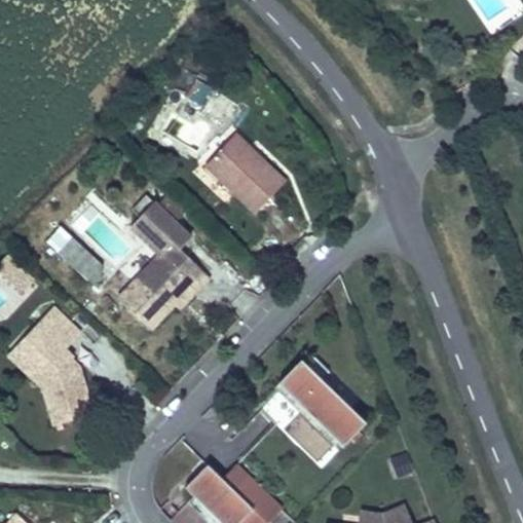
[(522,26),(506,42),(522,62),(522,26)]
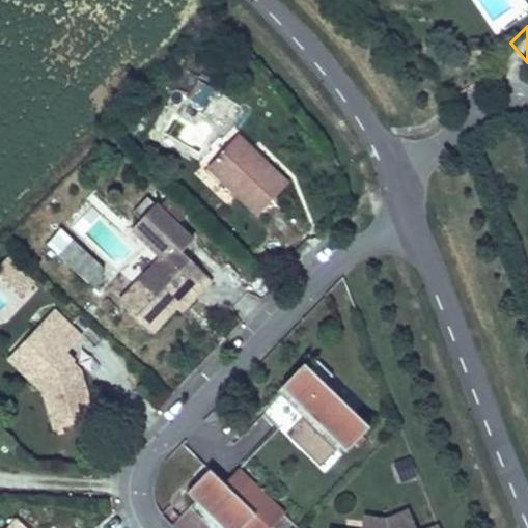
[(207,105),(219,86),(205,78),(195,94),(207,105)]
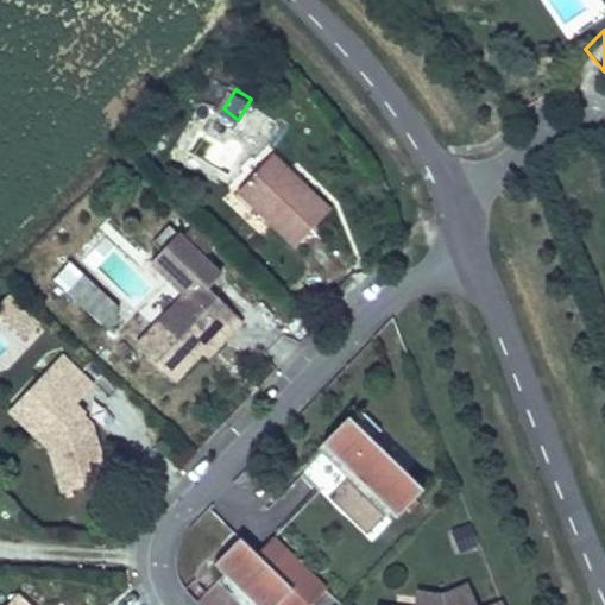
[(295,246),(331,206),(272,151),(234,191),(295,246)]
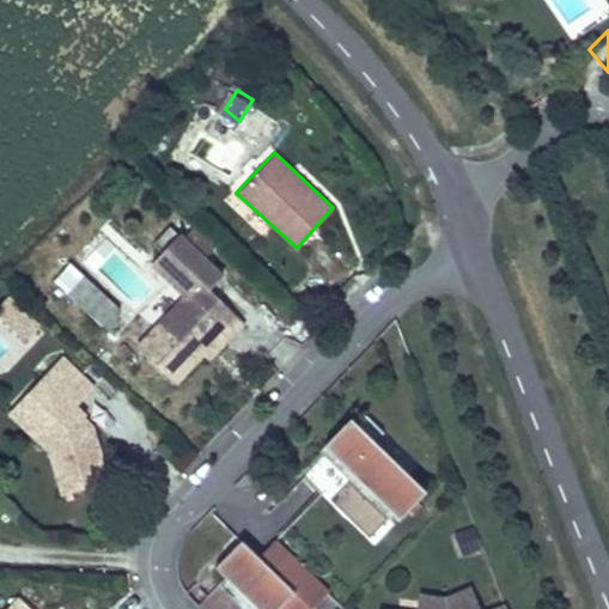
[(172,381),(199,353),(237,316),(211,290),(224,278),(181,236),(153,265),(186,296),(135,346),(172,381)]
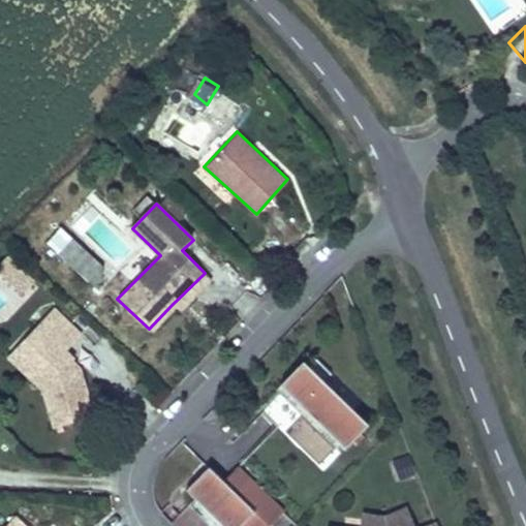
[(101,265),(72,236),(58,250),(87,280),(101,265)]
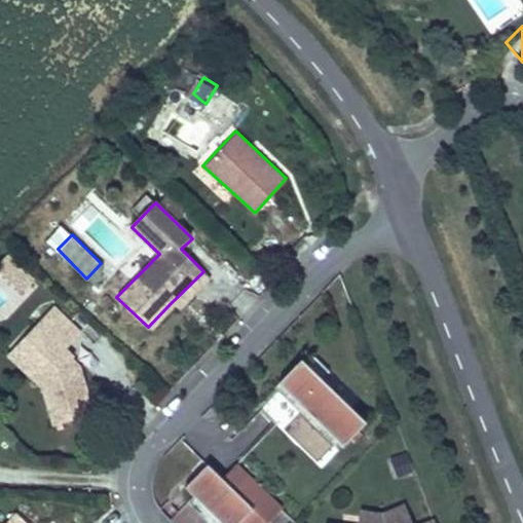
[(203,271),(171,303),(177,309),(209,276),(203,271)]
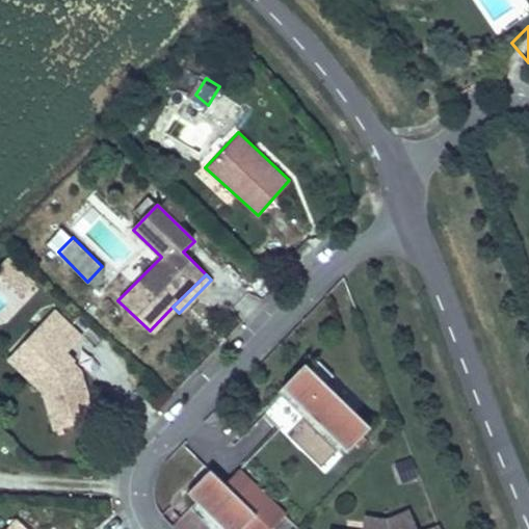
[(48,386),(42,393),(55,428),(93,418),(77,364),(65,353),(81,336),(53,310),(36,327),(47,339),(24,361),(48,386)]
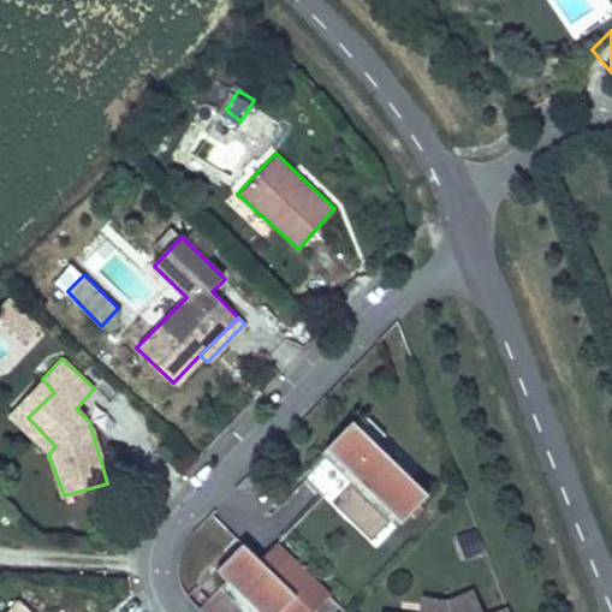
[(9,415),(48,455),(55,446),(28,417),(54,392),(42,379),(9,415)]
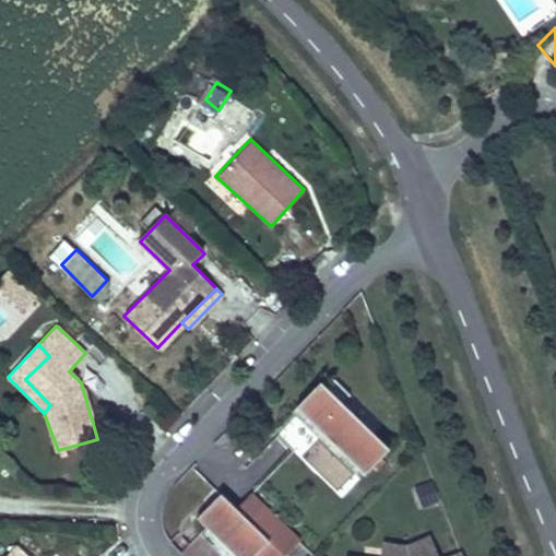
[(326,386),(319,382),(296,406),(300,412),(280,436),(297,451),(320,428),(367,473),(388,448),(344,406),(354,395),(333,378),(326,386)]
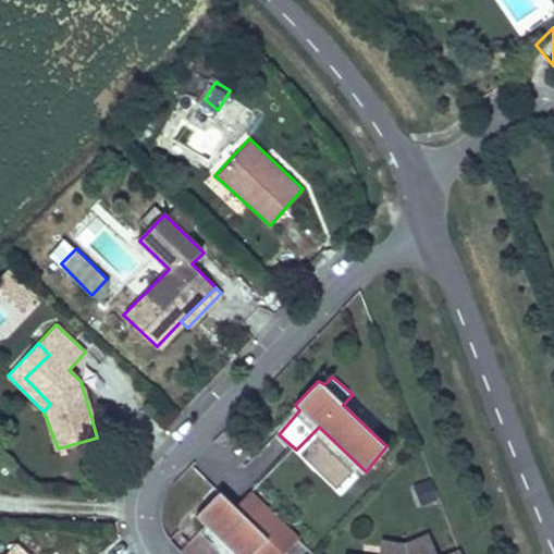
[(429,483),(408,488),(413,507),(433,503),(429,483)]
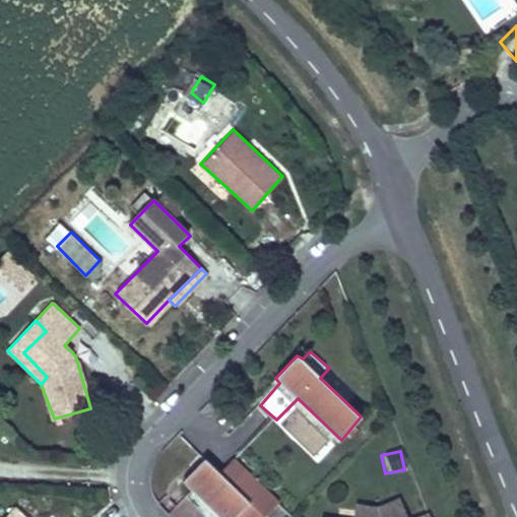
[(184,483),(219,516),(268,516),(280,505),(236,460),(221,474),(207,460),(184,483)]
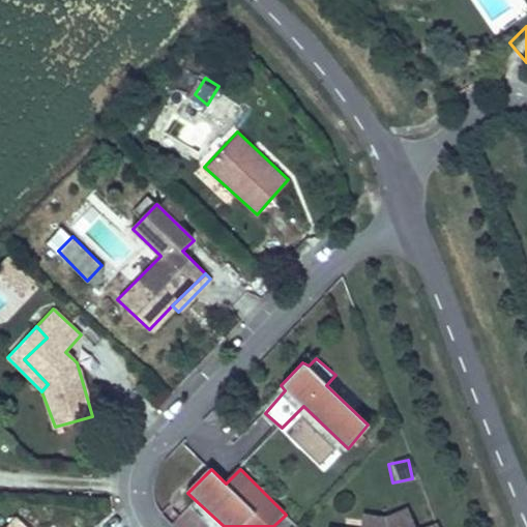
[(442,526),(440,521),(428,526),(419,526),(411,505),(389,513),(366,509),(362,526),(343,526),(330,524),(330,526),(442,526)]
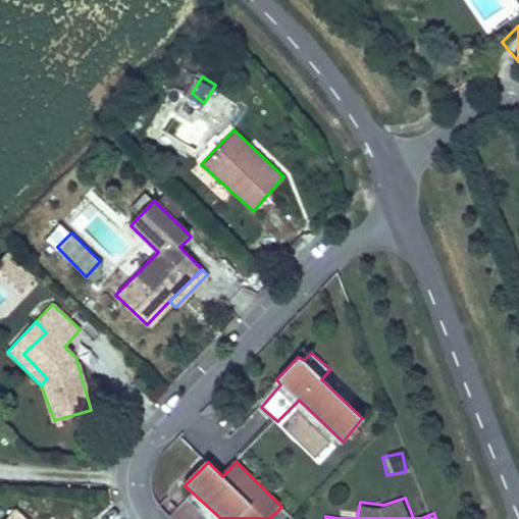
[(26,518),(13,507),(0,518),(26,518)]
